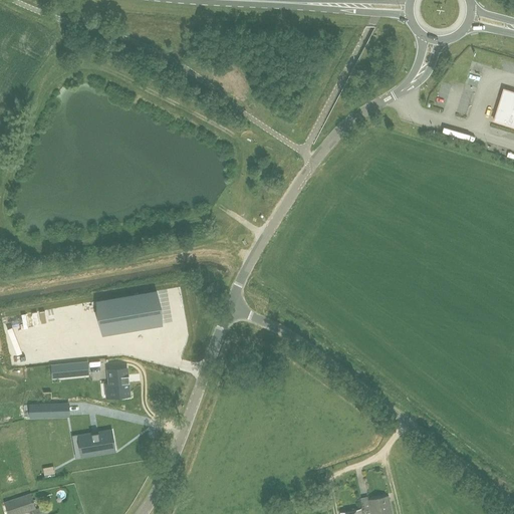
[(513,99),(511,110),(498,106),(494,120),(513,125),(513,99)]
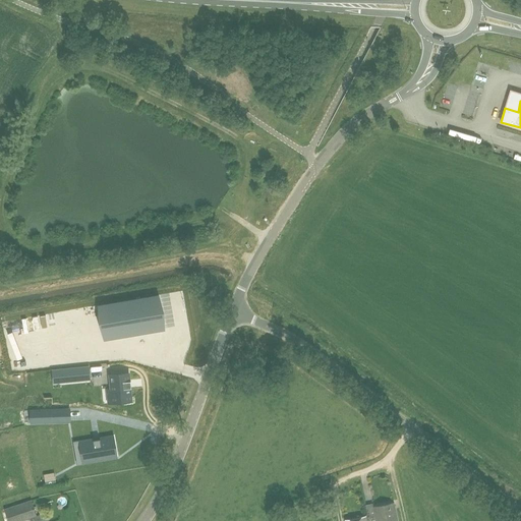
[(164,329),(159,295),(99,305),(104,339),(164,329)]
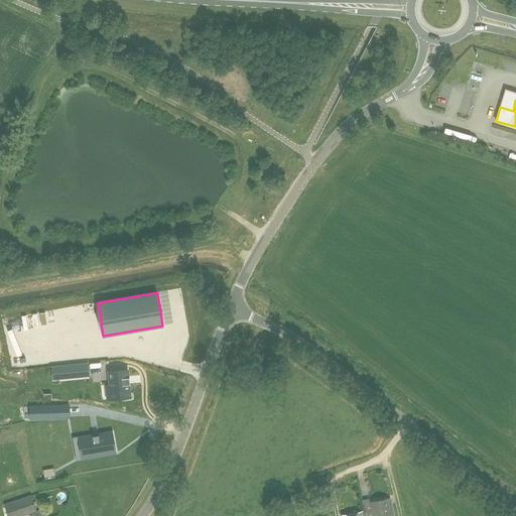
[(88,363),(57,366),(59,378),(89,375),(88,363)]
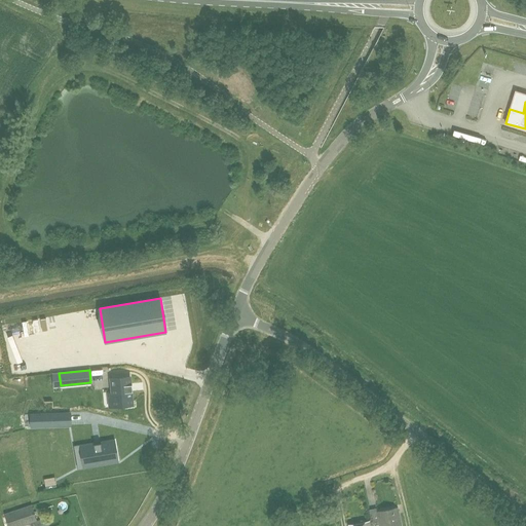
[(129,376),(111,378),(114,407),(133,405),(129,376)]
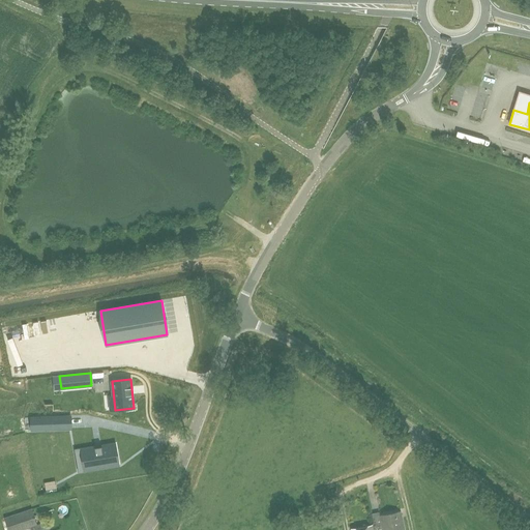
[(130,427),(138,424),(136,415),(128,417),(130,427)]
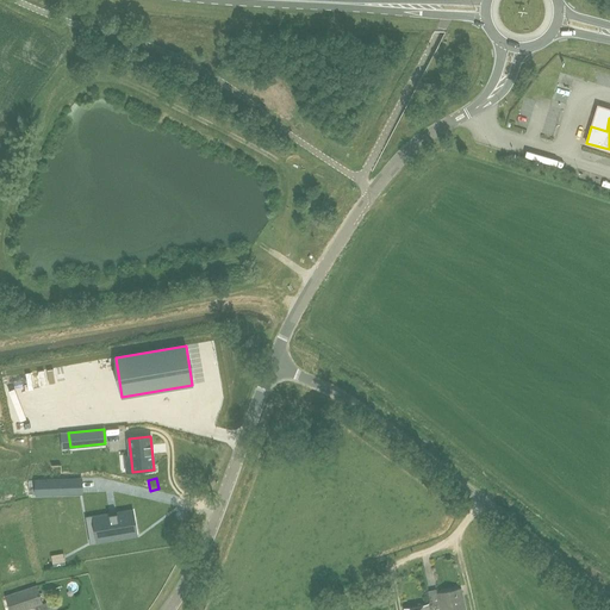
[(70,493),(70,479),(36,480),(36,495),(70,493)]
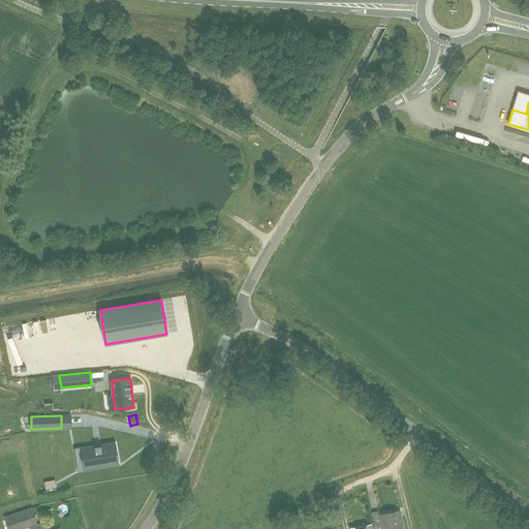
[(139,424),(130,426),(133,441),(143,439),(139,424)]
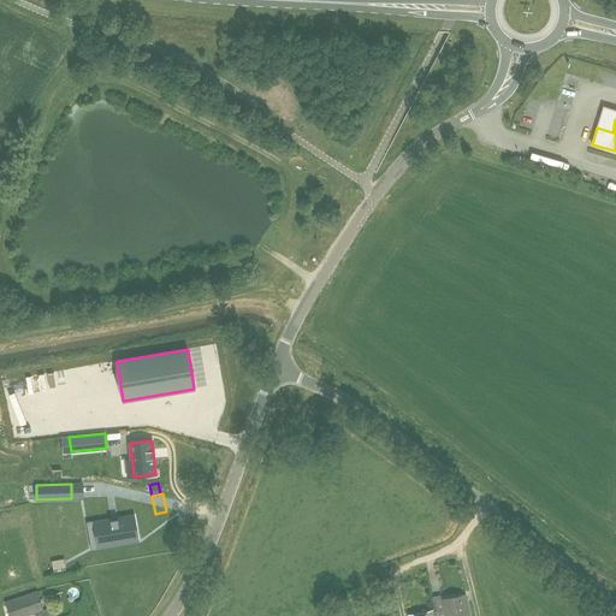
[(135,515),(94,522),(98,546),(138,539),(135,515)]
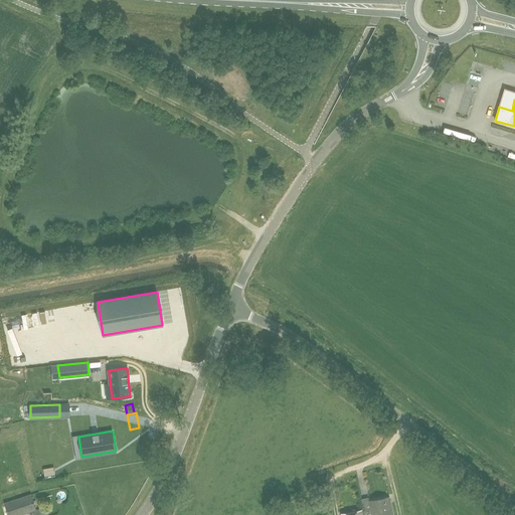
[(31,495),(30,495),(29,490),(24,492),(26,496),(16,499),(14,492),(2,496),(4,504),(8,514),(20,514),(29,512),(29,514),(34,514),(33,511),(36,510),(31,495)]
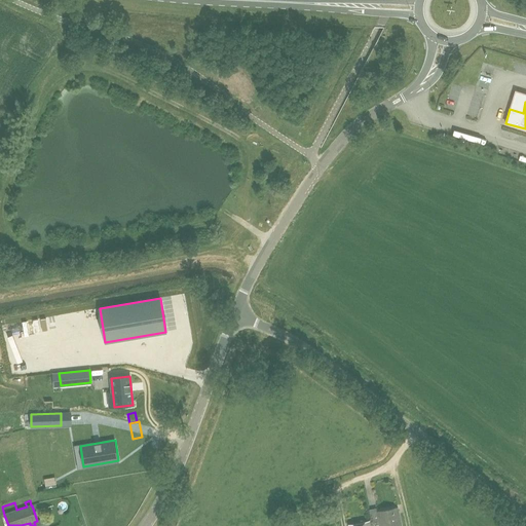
[(379,525),(401,525),(398,508),(377,512),(378,519),(373,520),(374,525),(379,525)]
